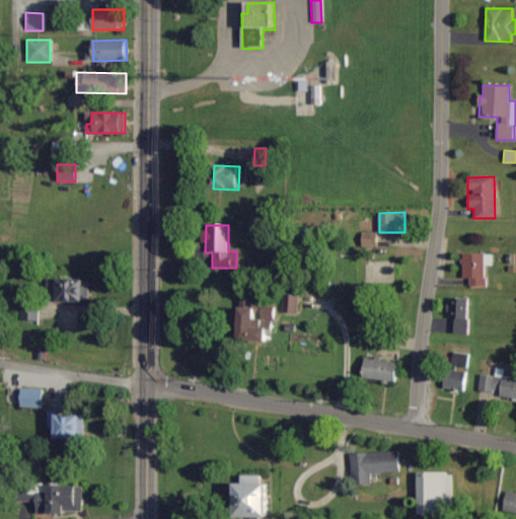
[(377,247),(377,232),(361,232),(360,247),(377,247)]
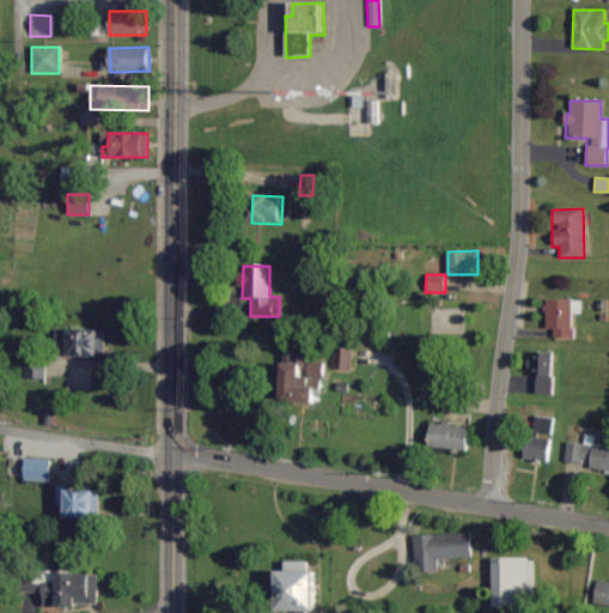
[(582,314),(580,299),(546,301),(546,329),(553,329),(553,339),(572,338),(572,314),(582,314)]
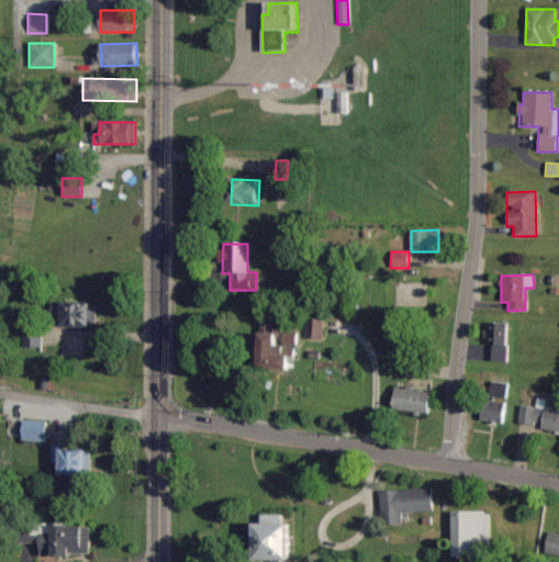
[(96,303),(64,303),(63,327),(94,328),(96,303)]
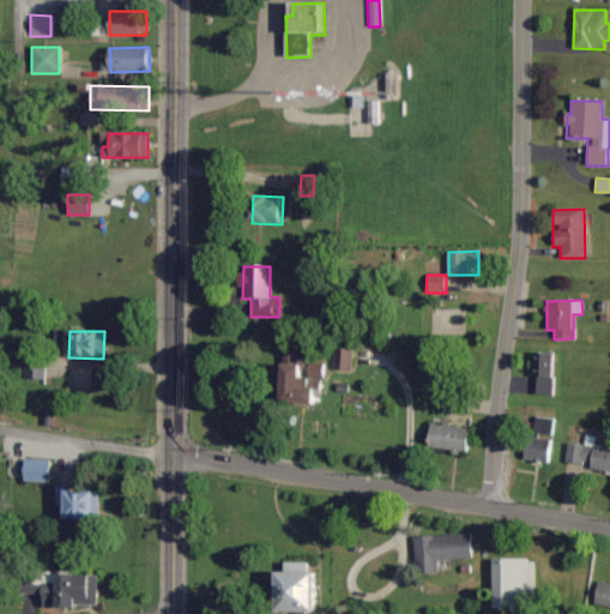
[(351,349),(333,348),(333,369),(350,371),(351,349)]
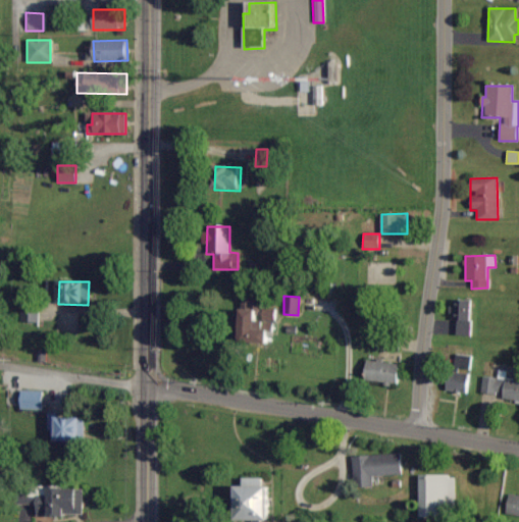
[(470,300),(454,300),(453,335),(469,336),(470,300)]
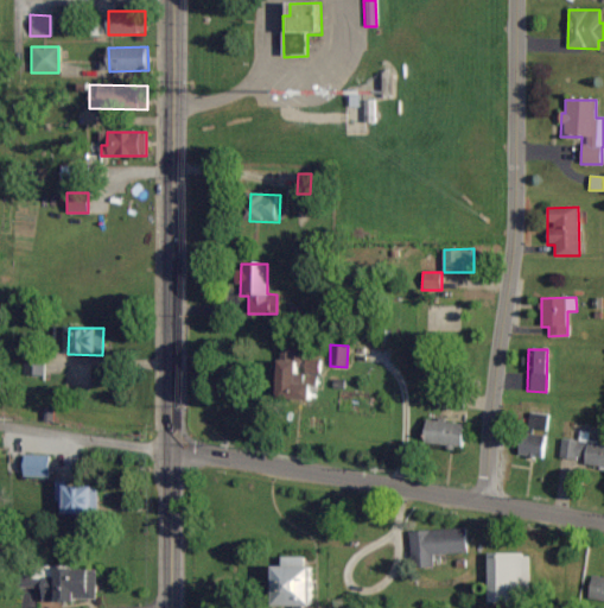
[(317,400),(318,360),(304,360),(304,350),(283,350),(281,400),(317,400)]
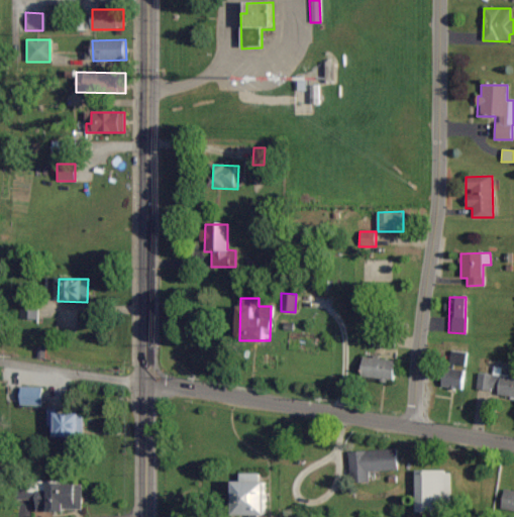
[(37,320),(37,300),(20,299),(20,319),(37,320)]
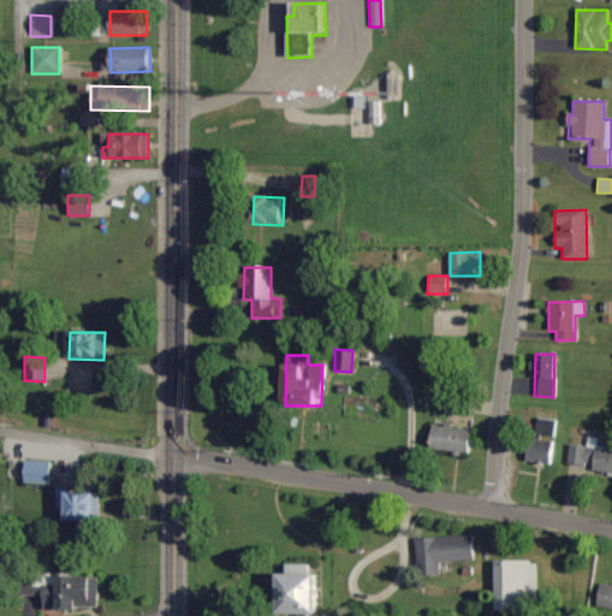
[(470,427),(431,426),(429,450),(470,451),(470,427)]
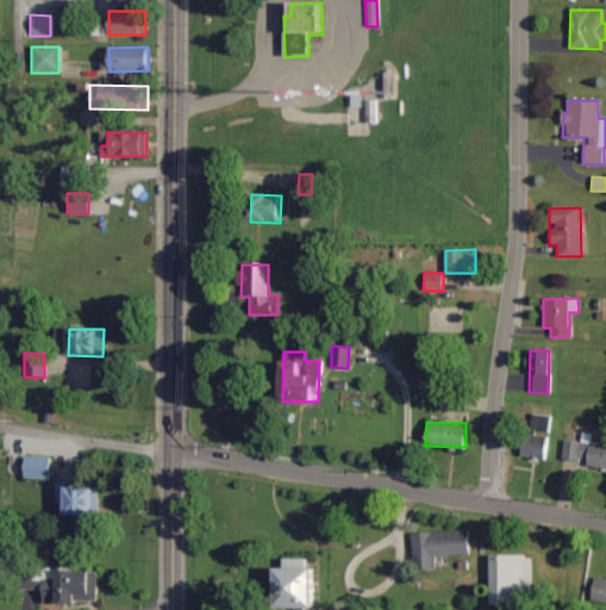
[(548,436),(522,434),(519,456),(545,459),(548,436)]
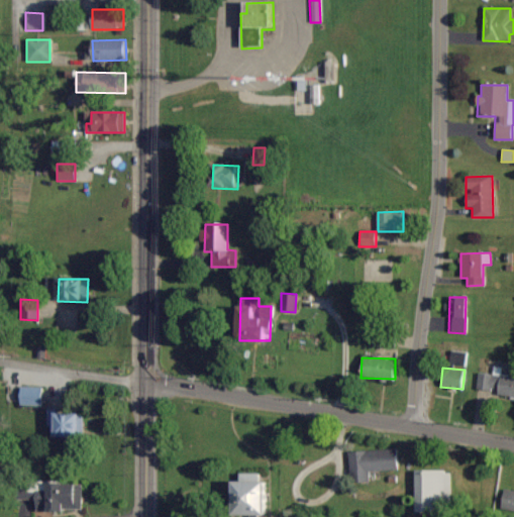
[(513,396),(513,376),(496,375),(496,374),(477,373),(476,389),(497,391),(497,395),(513,396)]
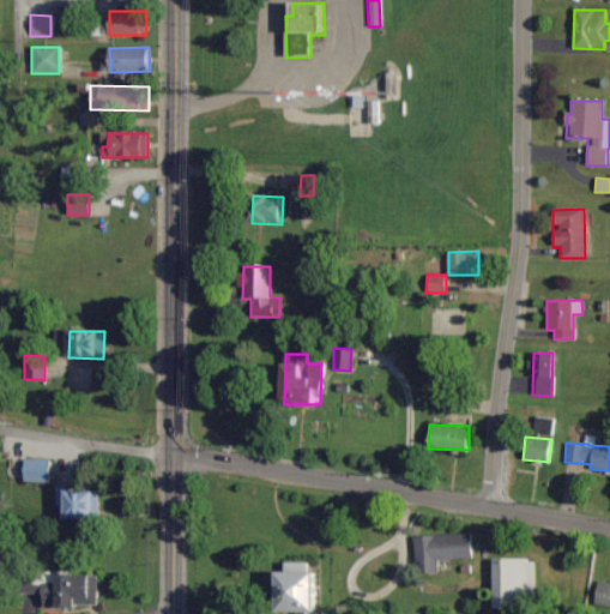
[(23,481),(49,482),(49,461),(23,459),(23,481)]
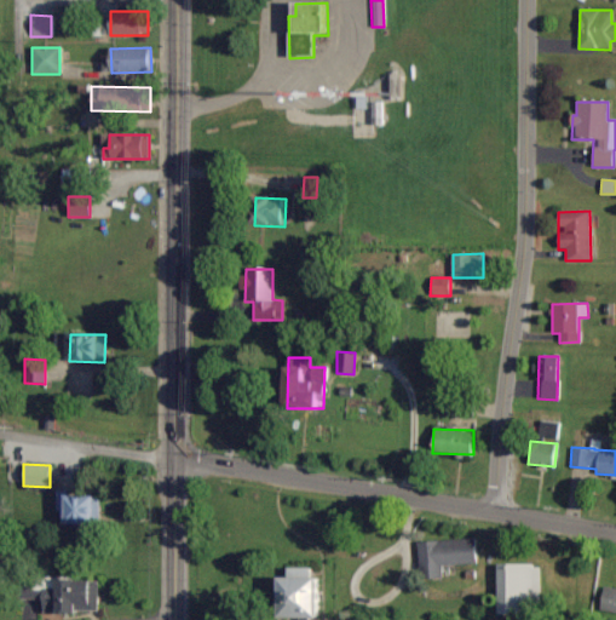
[(61,523),(99,524),(99,493),(61,493),(61,523)]
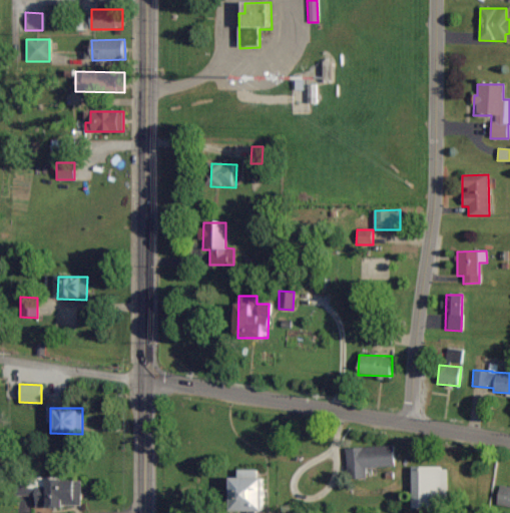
[(395,466),(395,445),(346,447),(347,478),(365,477),(365,467),(395,466)]
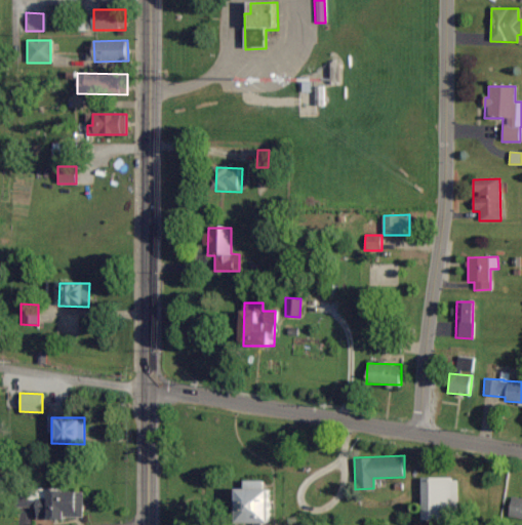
[(423,519),(449,519),(449,508),(456,507),(456,477),(423,478),(423,519)]
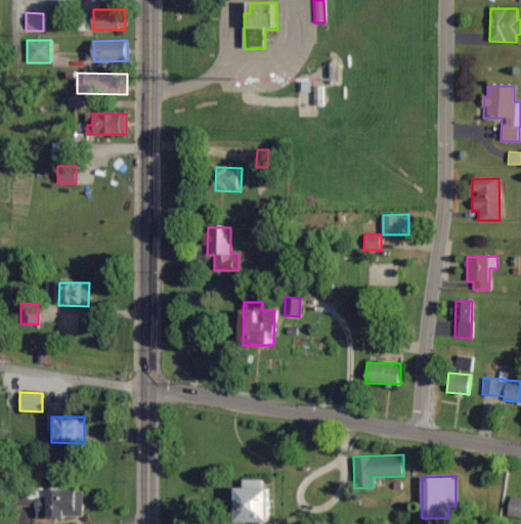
[(273,486),(263,486),(263,479),(241,479),(241,521),(273,521),(273,486)]
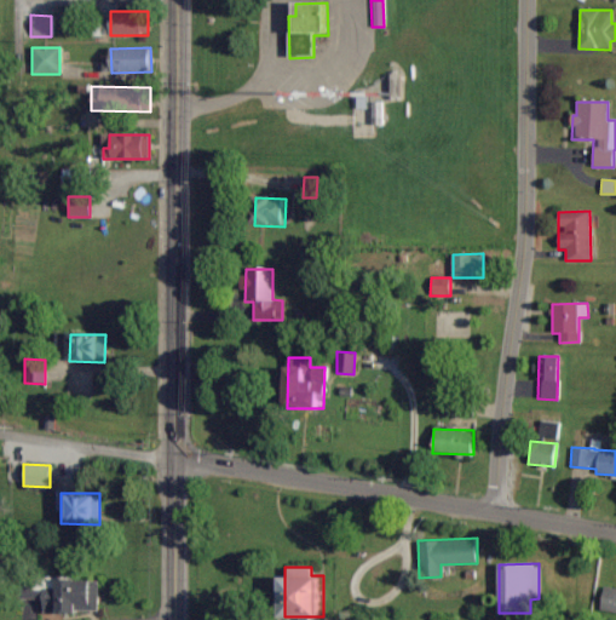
[(98,579),(51,579),(51,590),(44,590),(42,612),(98,612),(98,579)]
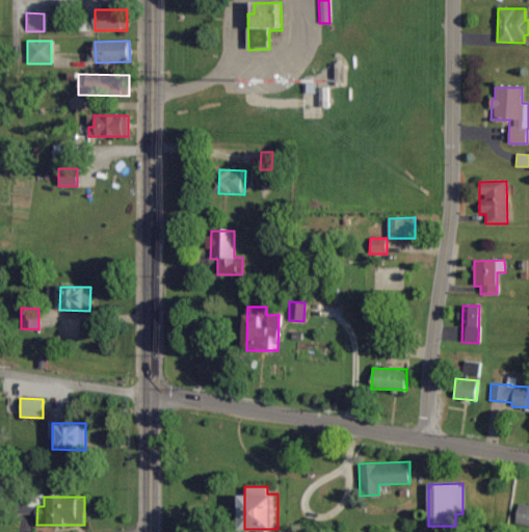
[(528,503),(519,502),(514,523),(528,525),(528,503)]
